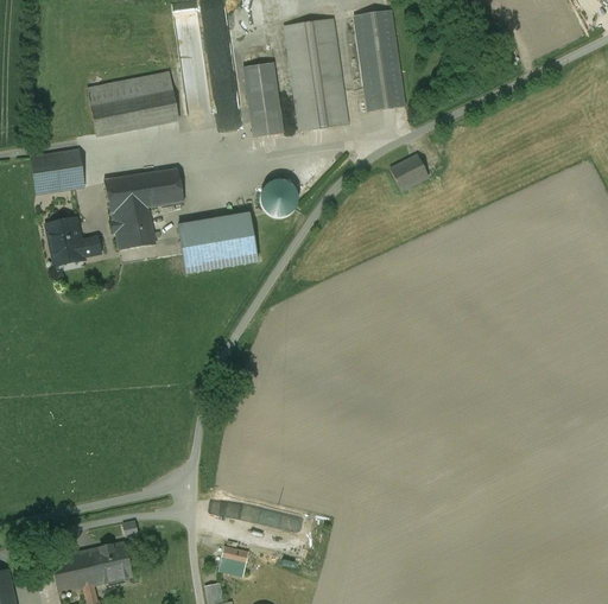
[(391,10),(353,14),(367,110),(405,106),(391,10)]
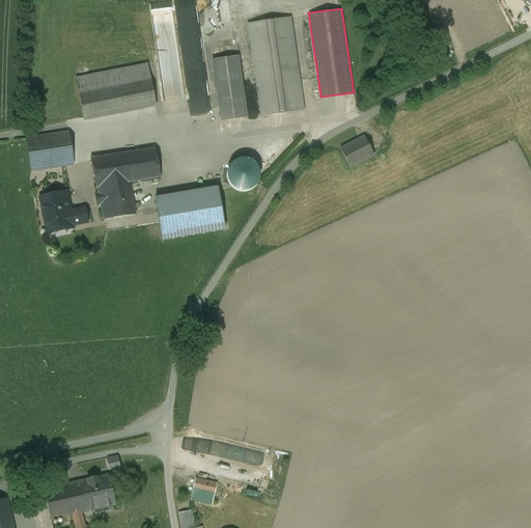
[(295,9),(251,15),(262,108),(306,102),(295,9)]
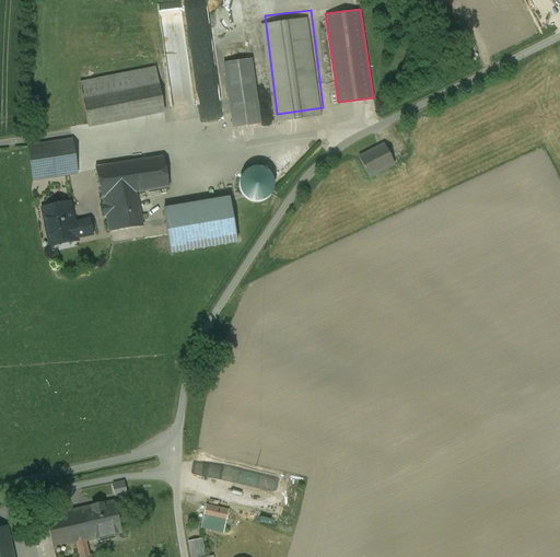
[(253,50),(225,55),(235,119),(263,116),(253,50)]
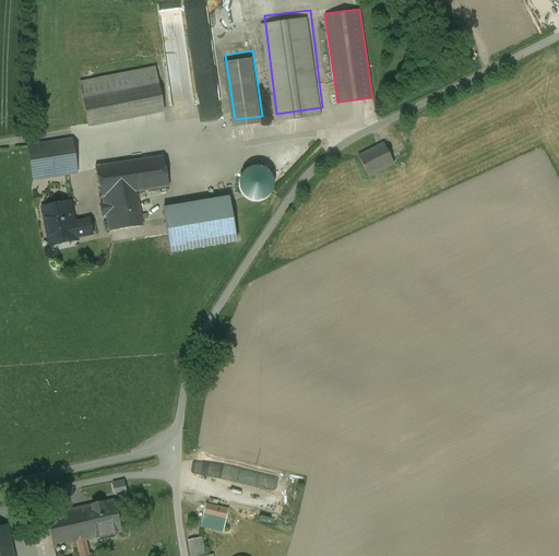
[(155,66),(80,81),(88,123),(164,108),(155,66)]
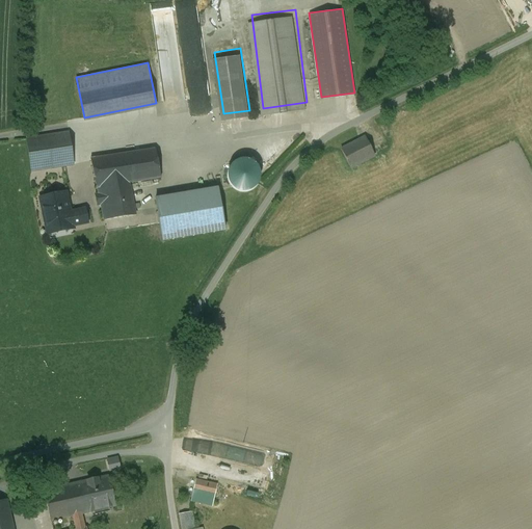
[(190,88),(202,87),(203,94),(206,93),(204,76),(185,78),(187,93),(190,93),(190,88)]
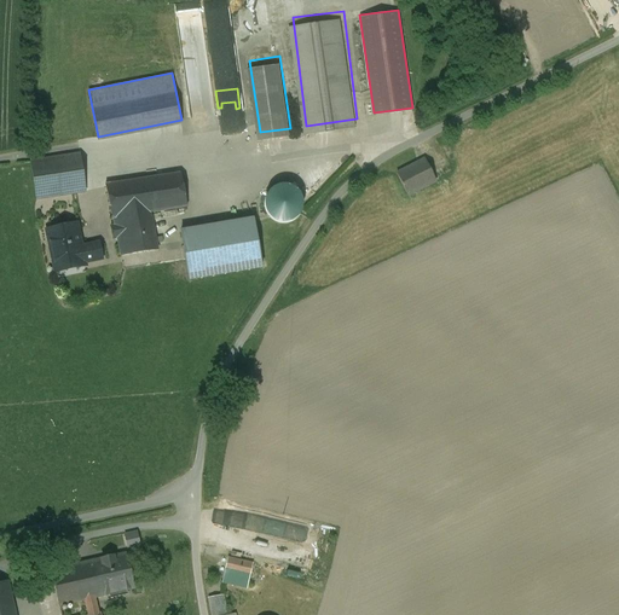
[(80,152),(30,160),(36,196),(86,189),(80,152)]
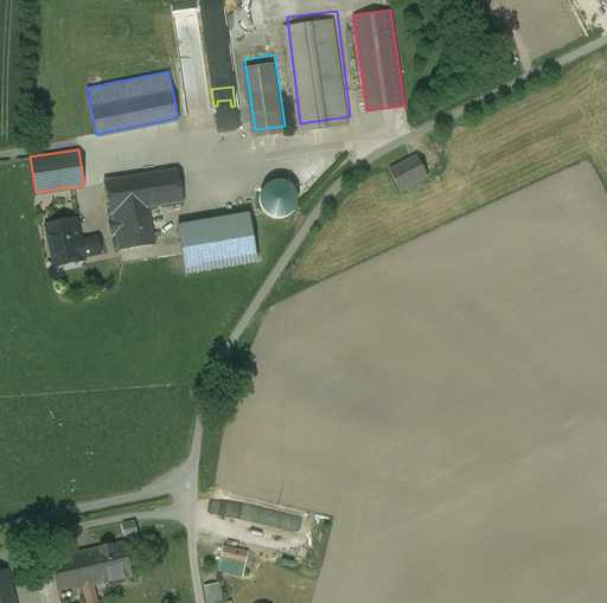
[(416,154),(389,168),(400,188),(428,175),(416,154)]
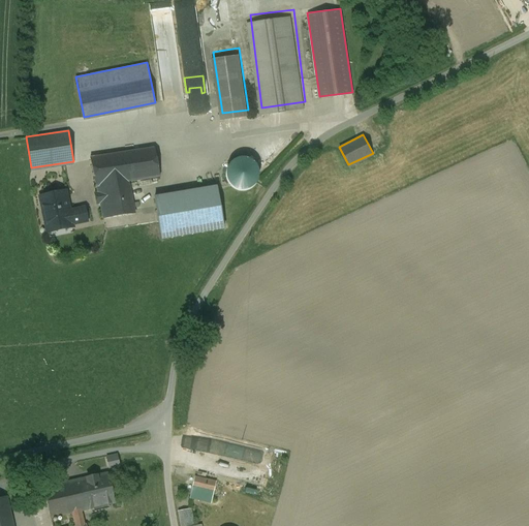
[(154,145),(91,156),(97,191),(94,191),(96,202),(100,202),(102,217),(134,211),(129,180),(159,175),(154,145)]
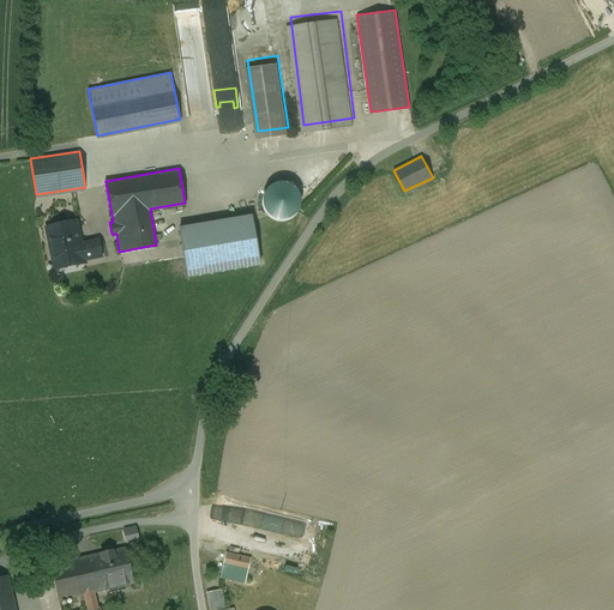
[(268,187),(264,192),(263,201),(264,207),(266,211),(271,215),(280,217),(286,217),(292,215),(294,212),(298,207),(300,201),(299,192),(295,186),(292,183),(286,181),(278,181),(272,182),(268,187)]
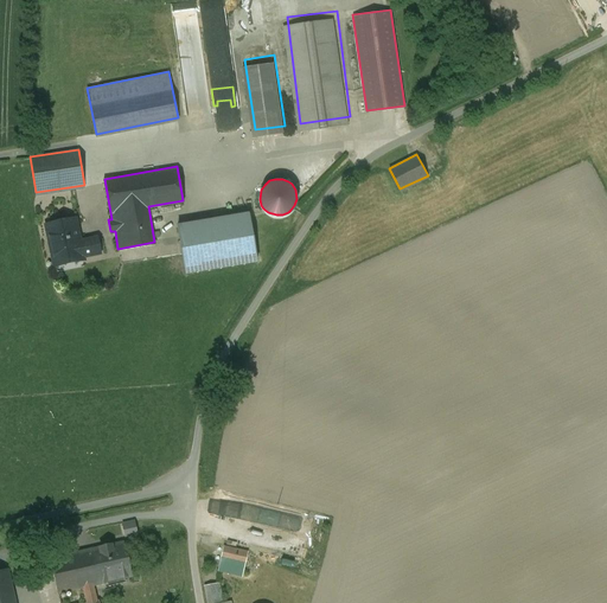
[(248,212),(177,224),(181,252),(185,271),(256,260),(248,212)]
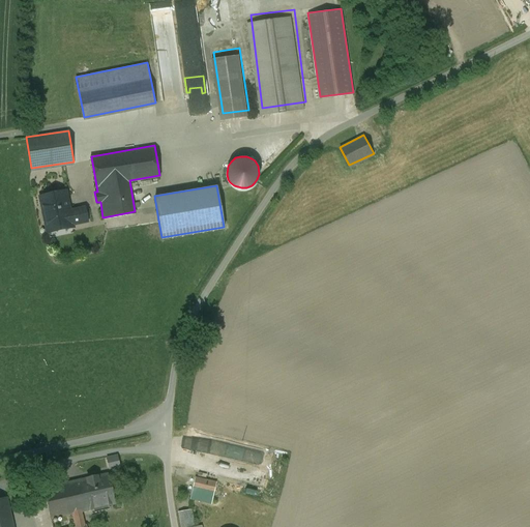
[(65,189),(40,195),(48,231),(74,226),(72,223),(87,220),(85,207),(69,210),(65,189)]
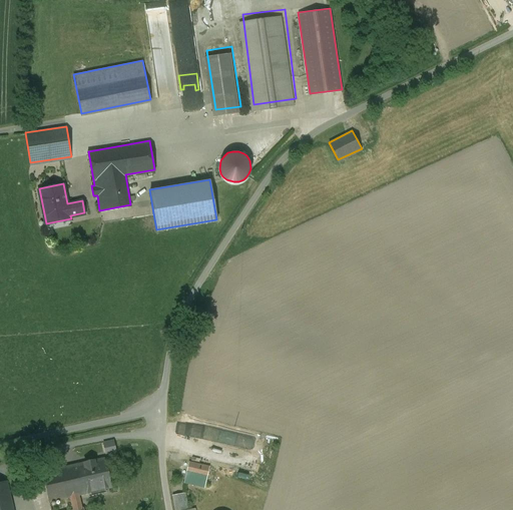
[(100,442),(102,451),(112,449),(110,440),(100,442)]
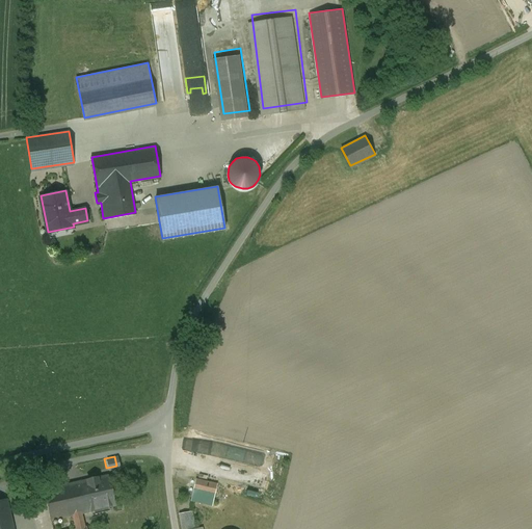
[(108,474),(44,488),(50,518),(73,513),(81,511),(114,504),(108,474)]
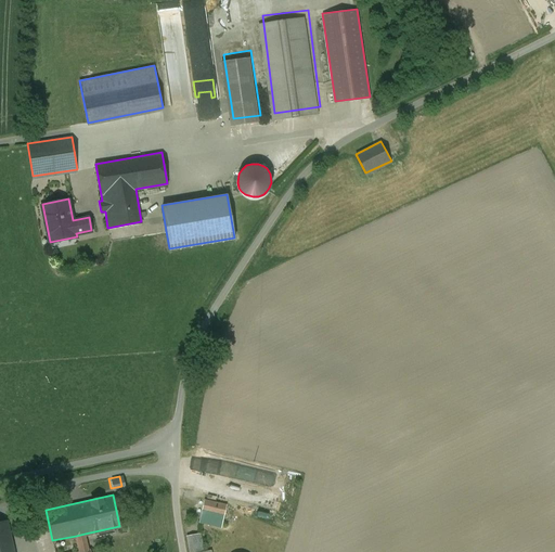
[(227,503),(204,498),(202,509),(223,514),(227,503)]
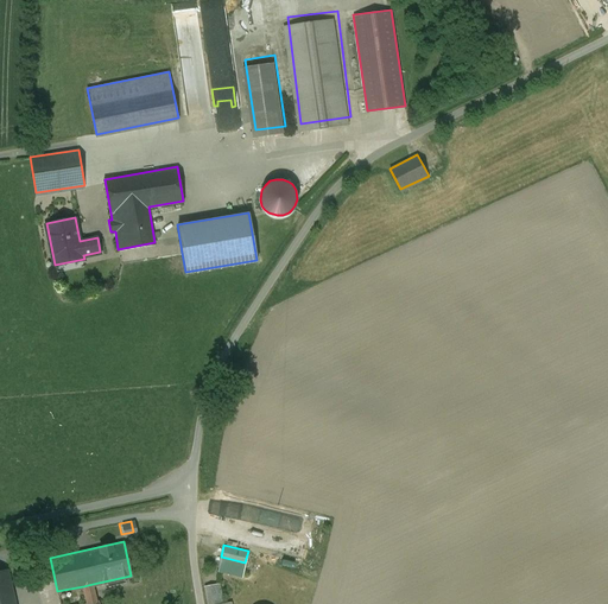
[(245,563),(221,557),(217,568),(242,574),(245,563)]
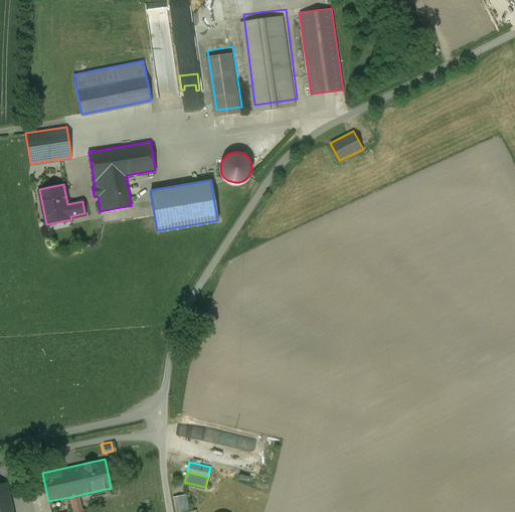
[(12,511),(6,481),(0,482),(0,511),(12,511)]
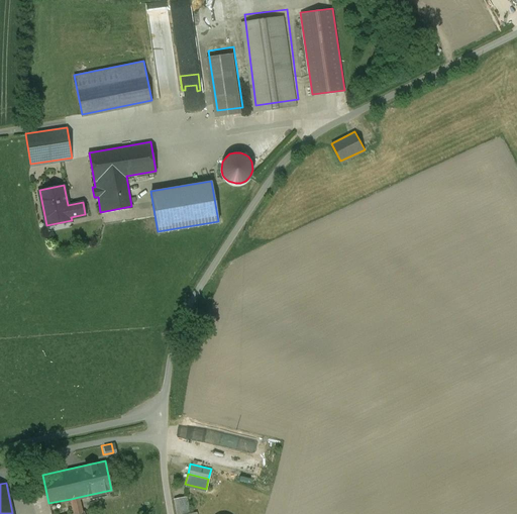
[(186,495),(175,497),(177,513),(196,513),(196,511),(190,513),(186,495)]
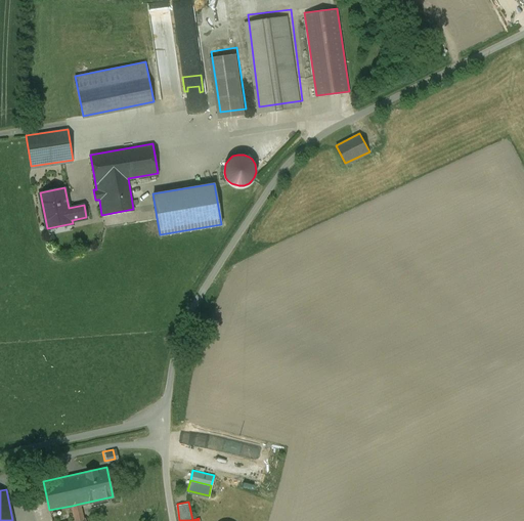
[(72,506),(75,519),(84,517),(80,504),(72,506)]
